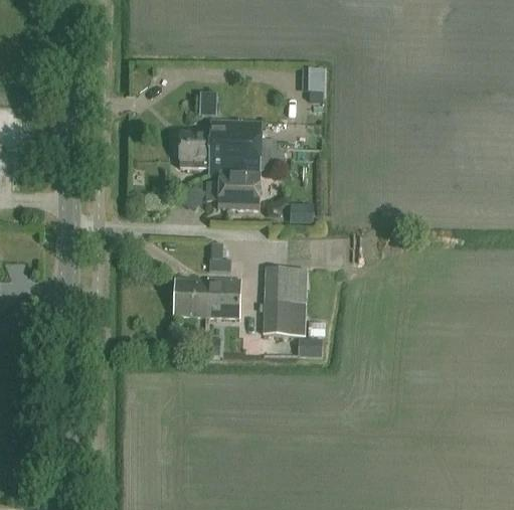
[(215,106),(214,93),(200,95),(201,108),(215,106)]
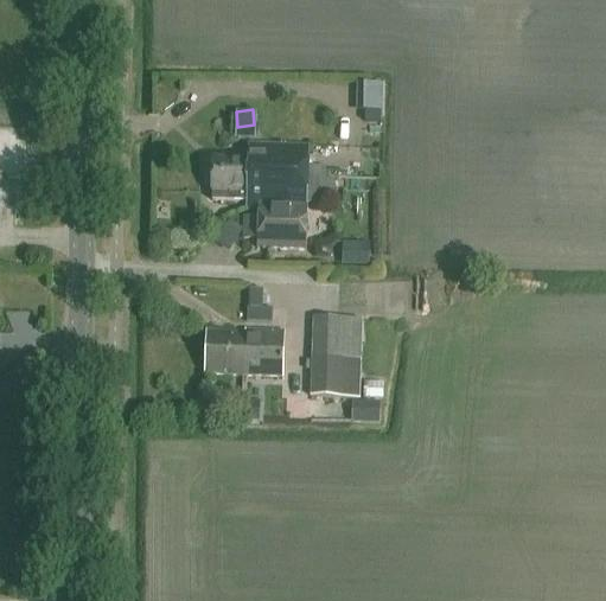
[(280,128),(280,140),(307,141),(308,129),(280,128)]
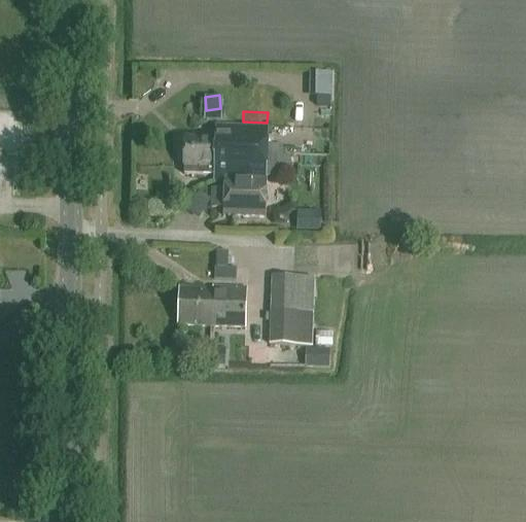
[(212,177),(222,177),(222,176),(224,176),(224,174),(266,175),(266,172),(275,173),(276,165),(289,165),(289,152),(281,152),(282,141),(267,140),(267,123),(214,122),(214,135),(184,134),(183,170),(213,171),(212,177)]
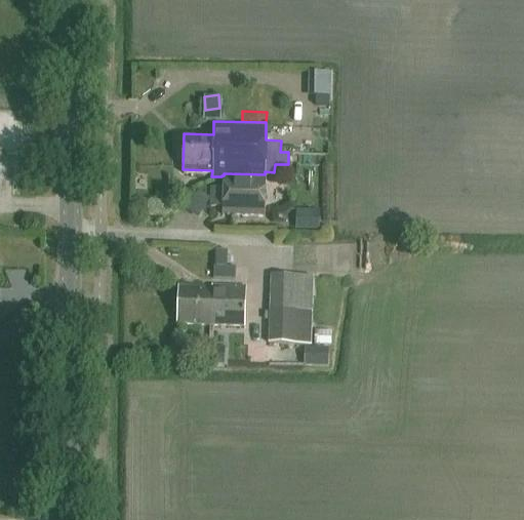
[(265,177),(265,174),(224,173),(224,175),(222,175),(222,176),(222,186),(211,185),(210,202),(222,202),(222,210),(264,212),(265,177)]
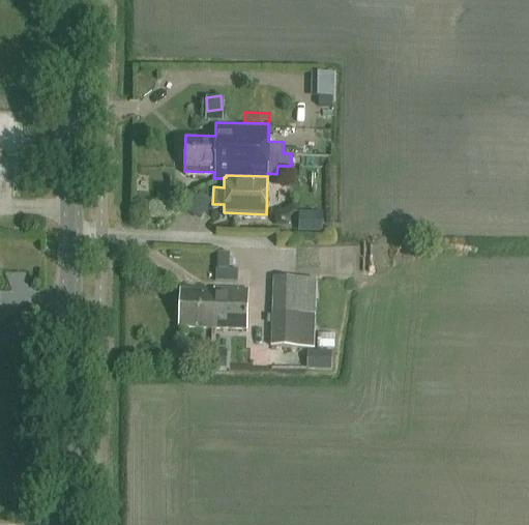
[(361,242),(327,243),(329,271),(362,270),(361,242)]
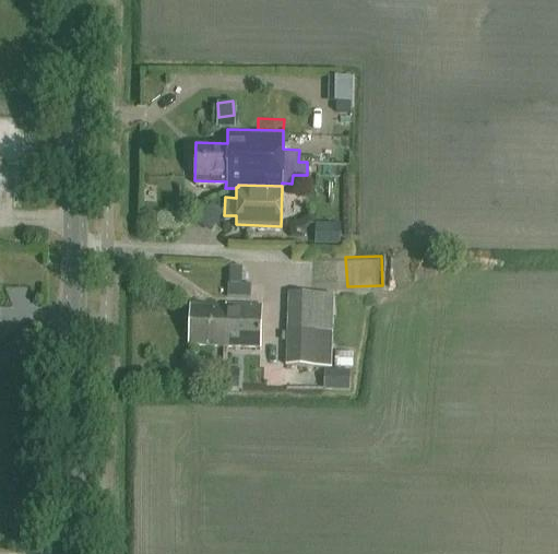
[(288,289),(287,325),(331,327),(332,291),(288,289)]
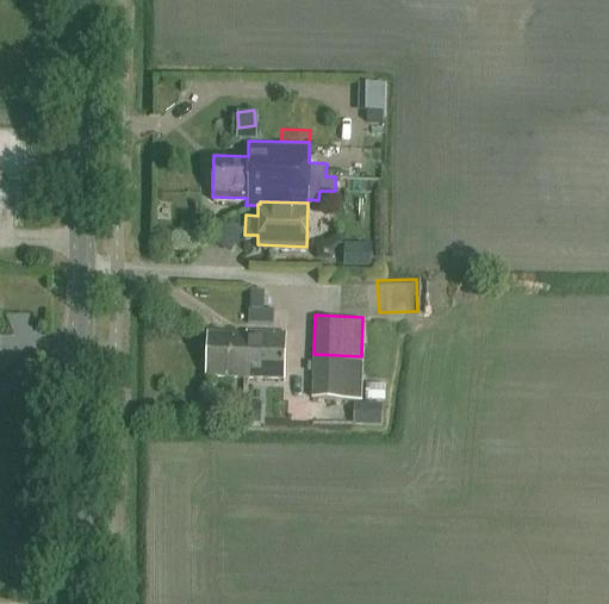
[(246,327),(246,330),(243,373),(283,374),(285,328),(246,327)]
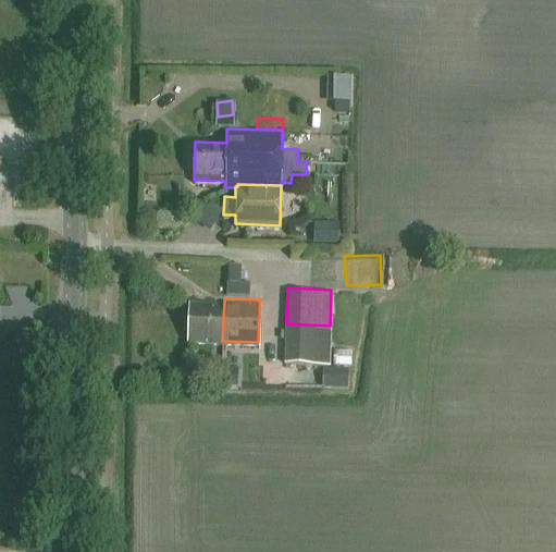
[(222,341),(224,302),(188,301),(187,340),(222,341)]
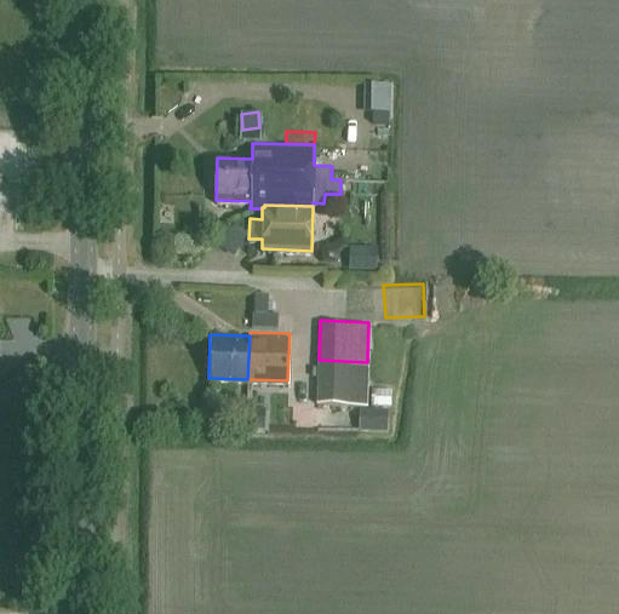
[(367,362),(319,360),(316,401),(366,402),(367,362)]
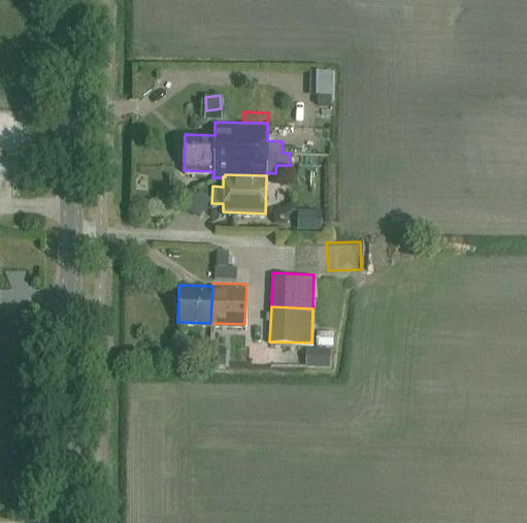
[(304,361),(330,359),(329,347),(304,349),(304,361)]
